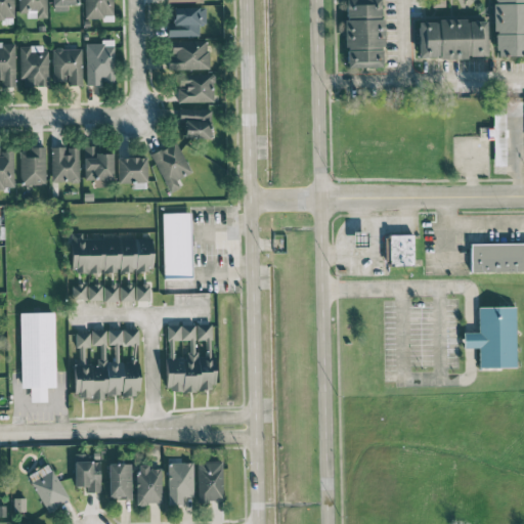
[(0,0),(0,18),(13,18),(12,0),(0,0)]
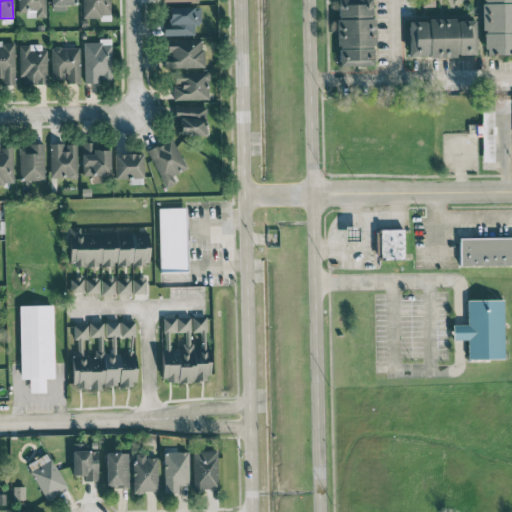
[(44,0),(17,0),(18,16),(45,16),(44,0)]
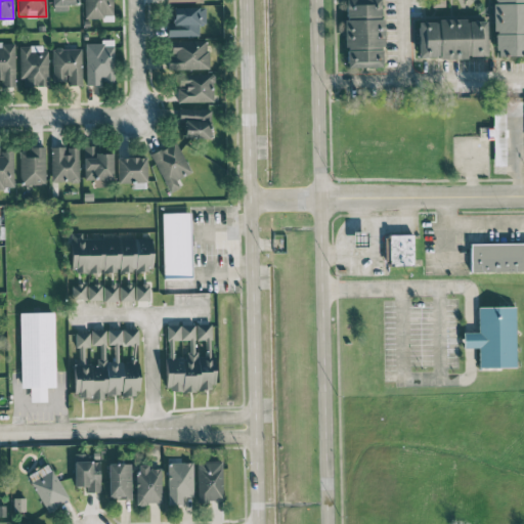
[(69,10),(69,3),(78,3),(78,0),(52,0),(52,11),(69,10)]
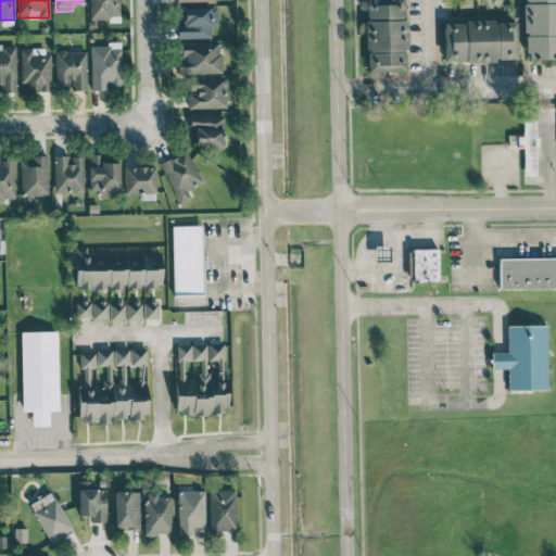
[(119,20),(118,0),(88,0),(89,20),(119,20)]
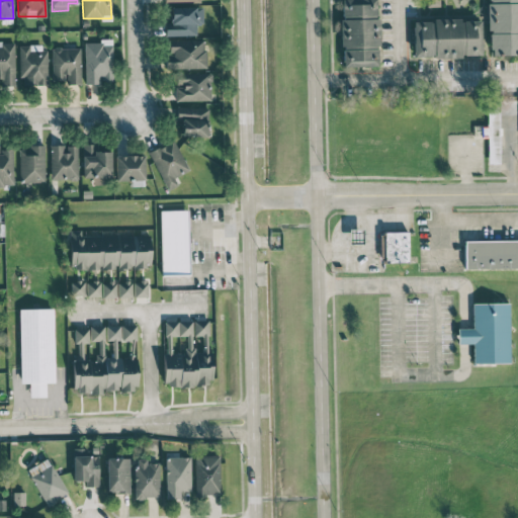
[(376,0),(341,0),(342,19),(339,19),(339,47),(342,47),(342,67),(377,66),(376,0)]
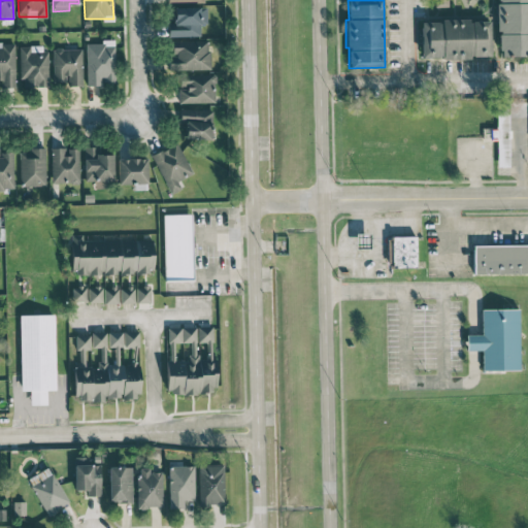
[(527,56),(527,0),(498,0),(499,3),(497,3),(497,56),(527,56)]
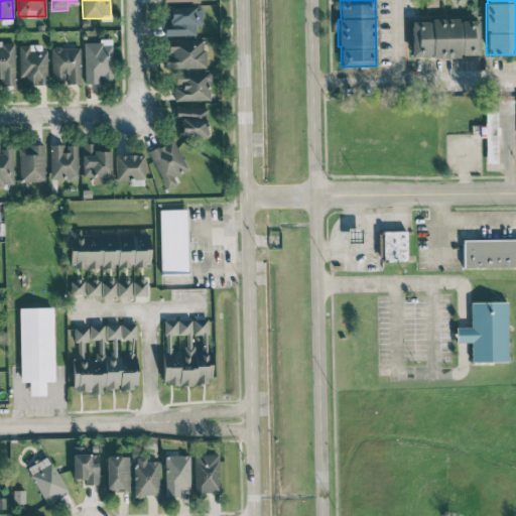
[(202,23),(202,7),(169,6),(169,21),(164,21),(164,35),(195,35),(196,23),(202,23)]
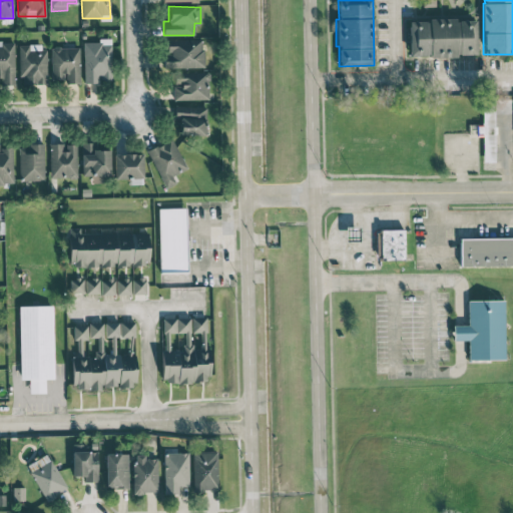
[(409,20),(409,57),(477,55),(476,19),(409,20)]
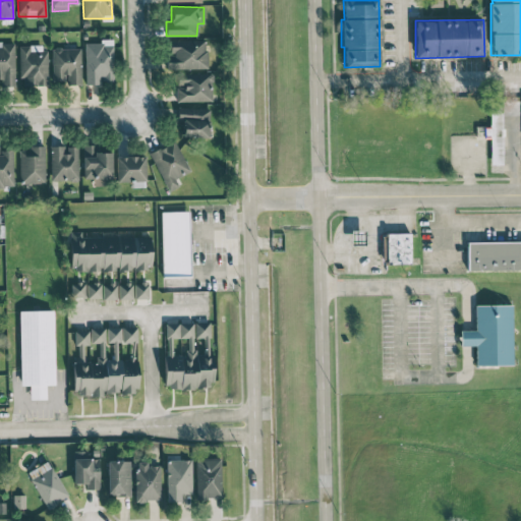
[(167,69),(207,68),(206,40),(169,41),(169,54),(167,54),(167,69)]
